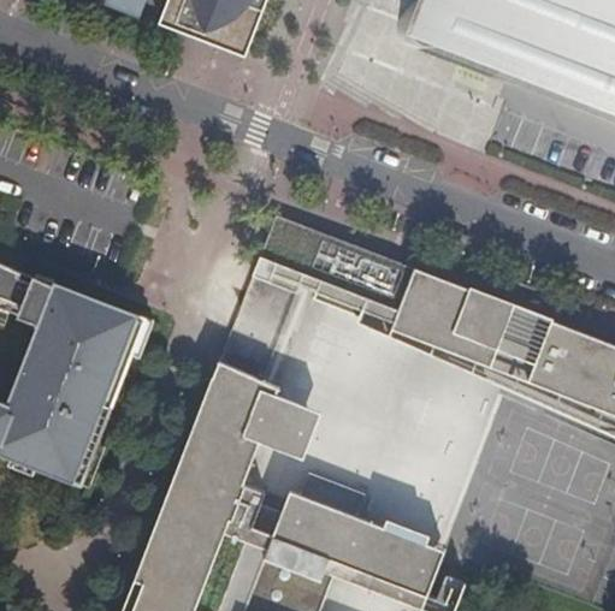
[(114,0),(140,10),(143,0),(114,0)]
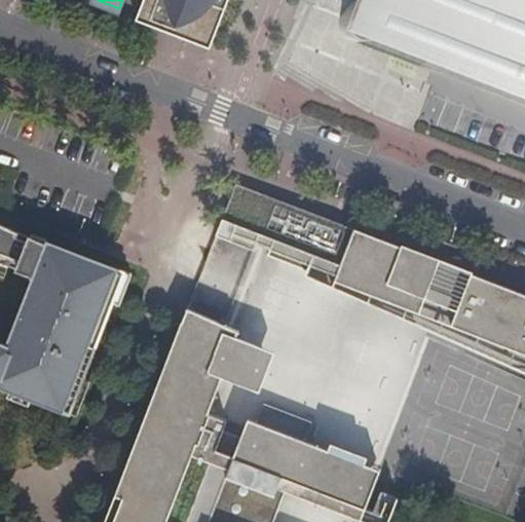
[(142,0),(139,8),(190,29),(187,34),(211,43),(225,5),(219,3),(220,0),(142,0)]
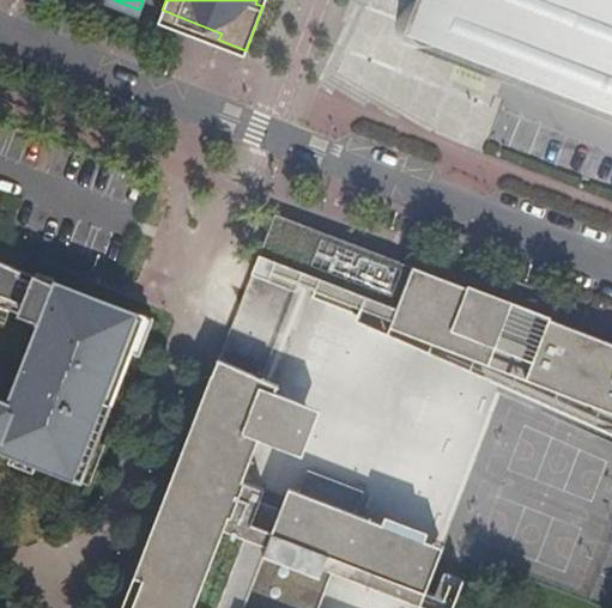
[(417,0),(408,24),(611,103),(611,0),(417,0)]
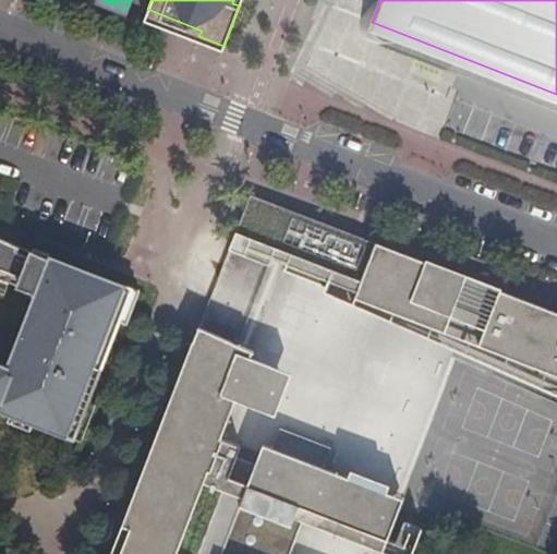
[(145,15),(198,36),(202,31),(147,9),(145,15)]
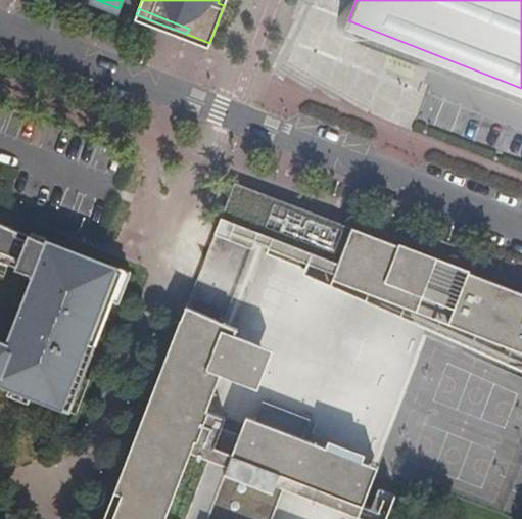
[(215,228),(221,230),(240,184),(233,182),(215,228)]
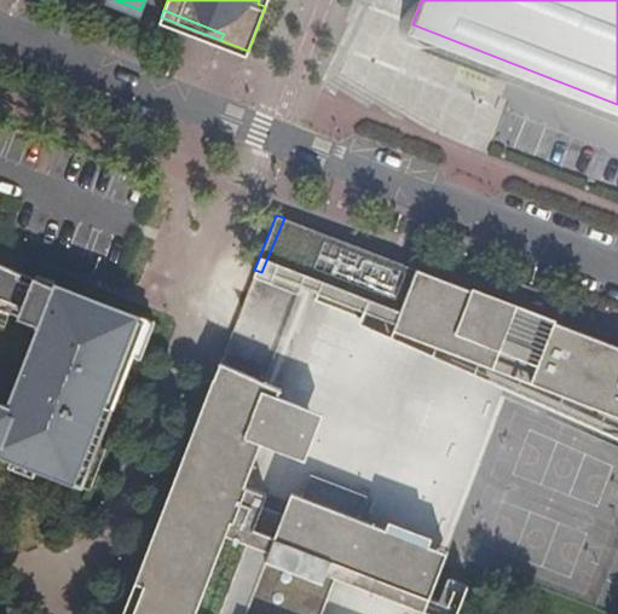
[(617,346),(284,218),(261,272),(315,293),(312,300),(566,397),(617,415),(617,346)]
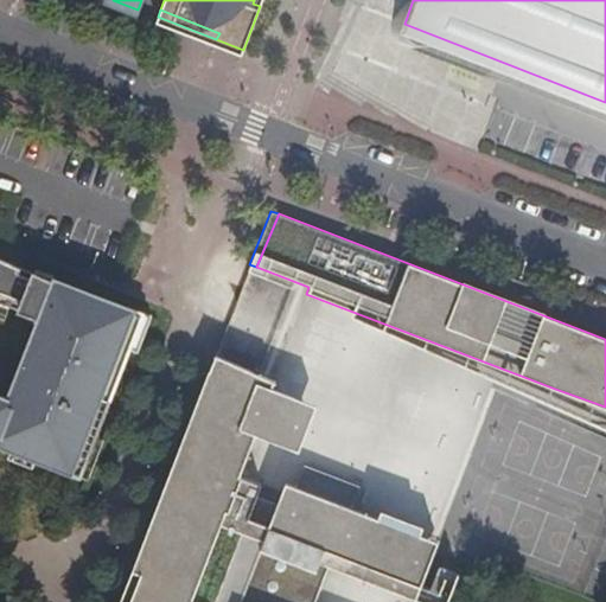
[(0,395),(0,443),(80,474),(106,405),(138,322),(141,313),(107,300),(104,307),(0,260),(0,305),(31,319),(33,326),(7,394),(0,395)]
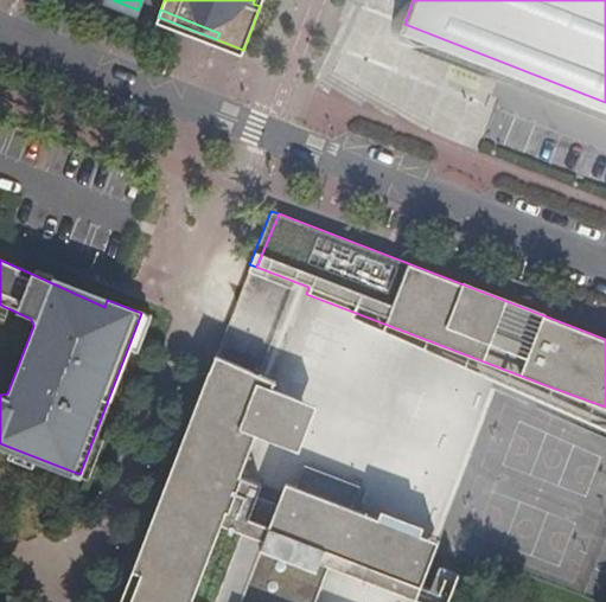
[(350,507),(358,486),(303,465),(292,495),(281,492),(276,504),(256,495),(260,482),(238,475),(255,434),(297,450),(313,404),(272,389),(274,382),(218,358),(215,356),(210,365),(209,369),(120,601),(313,601),(329,565),(415,599),(437,540),(350,507)]
